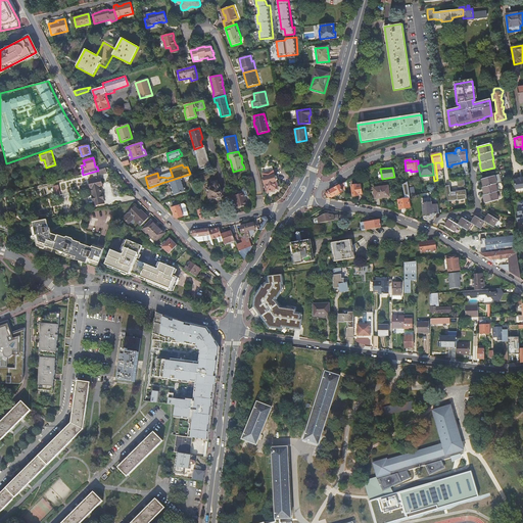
[(264,179),(268,192),(278,189),(276,181),(278,180),(277,176),(275,176),(264,179)]
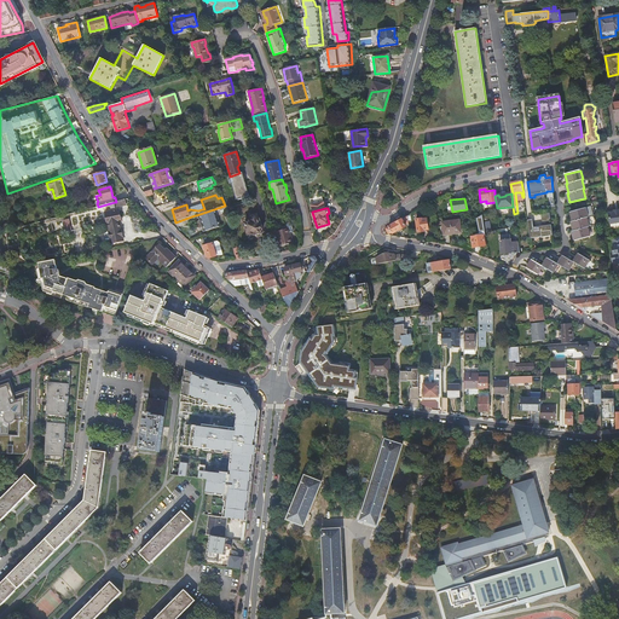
[(588,218),(584,208),(570,213),(572,221),(571,223),(573,231),(572,232),(574,241),(589,236),(586,227),(589,227),(586,218),(588,218)]
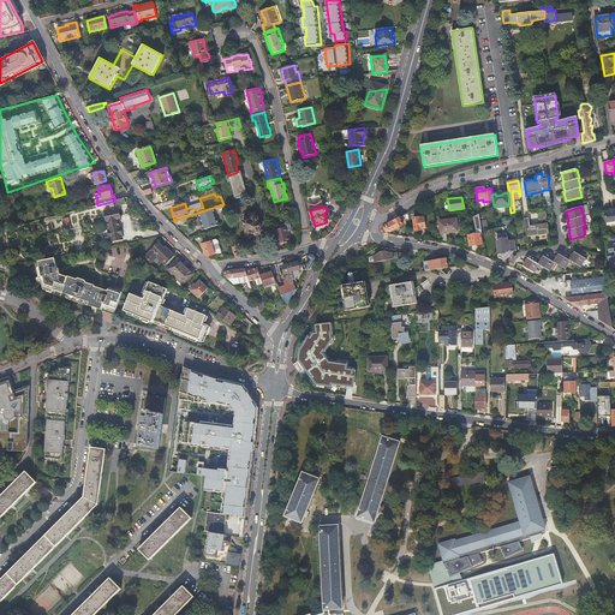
[(121,220),(119,208),(105,210),(111,242),(123,239),(119,220),(121,220)]
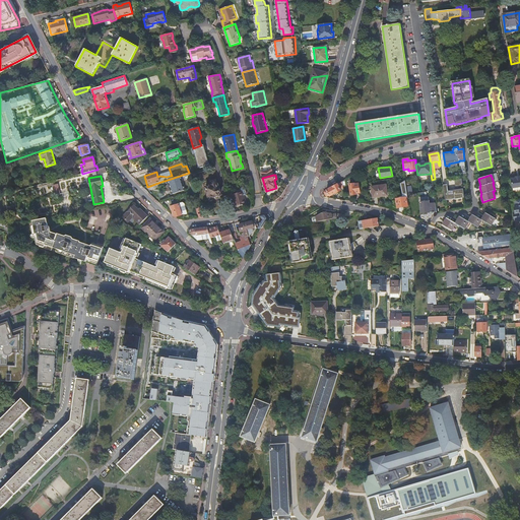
[(185,190),(180,176),(165,181),(167,186),(170,195),(185,190)]
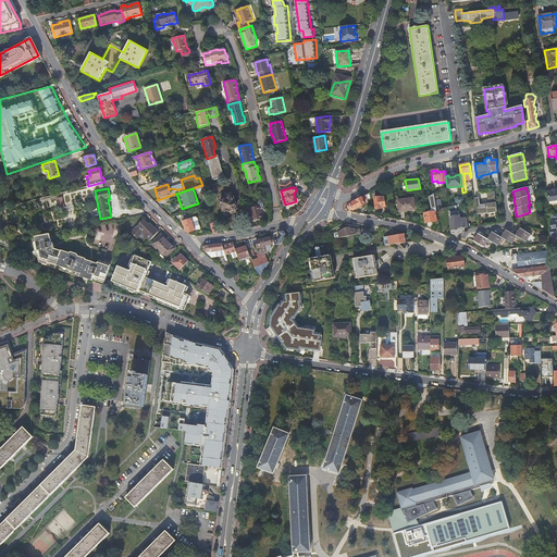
[(556,188),(547,189),(547,190),(548,199),(548,201),(556,200),(556,188)]
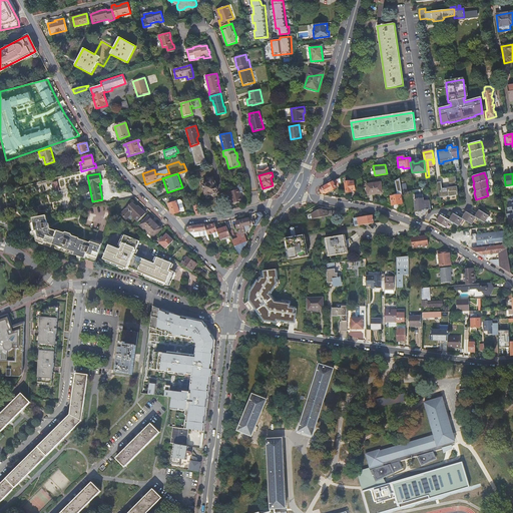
[(450,185),(457,184),(456,176),(449,177),(450,185)]
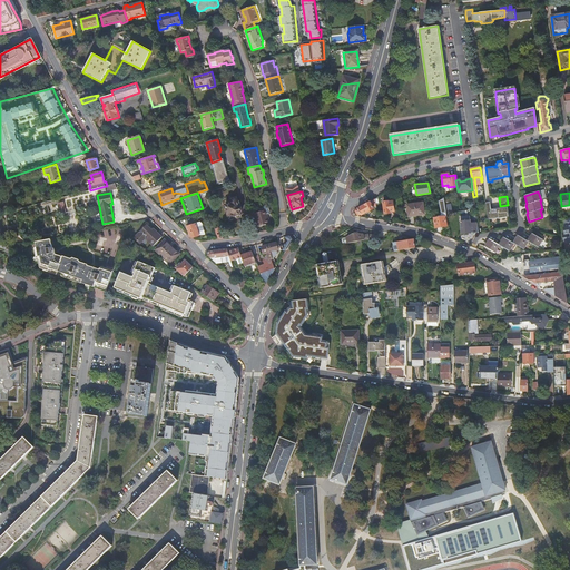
[(237,197),(231,199),(232,204),(225,206),(228,217),(236,215),(236,218),(242,217),(241,215),(242,214),(237,197)]
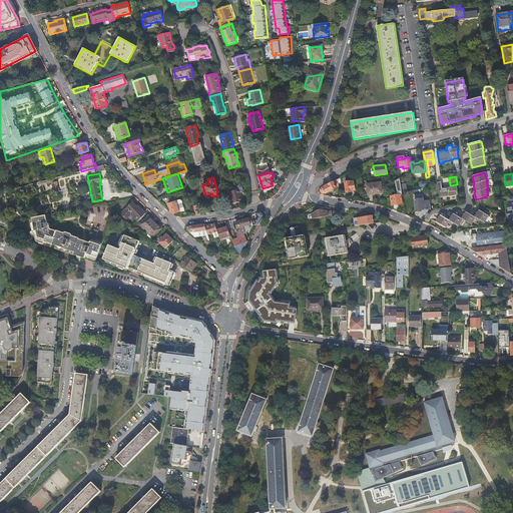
[(403,196),(402,195),(400,178),(395,181),(397,194),(397,195),(394,196),(391,196),(392,205),(402,204),(401,196),(403,196)]
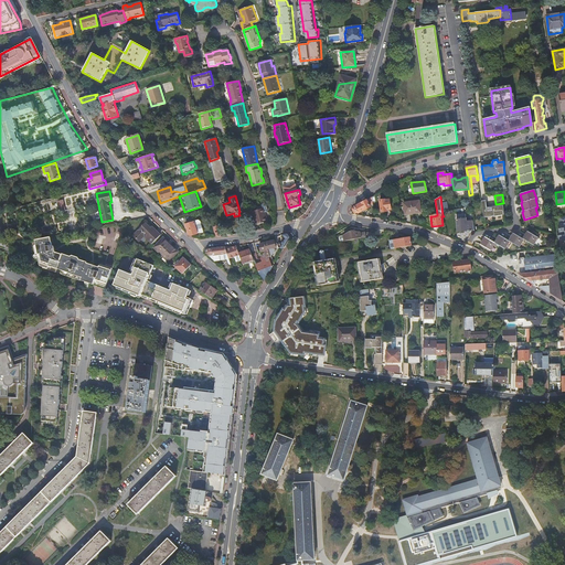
[(372,198),(352,209),(354,214),(358,213),(359,213),(365,210),(365,211),(371,208),(370,204),(373,202),(372,198)]
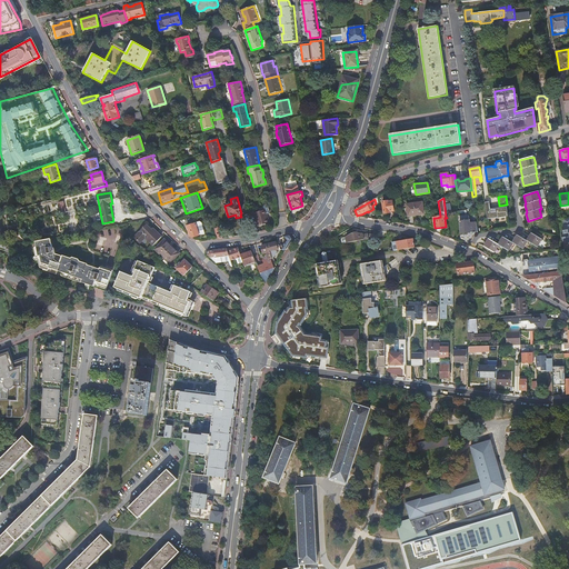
[(388,201),(382,202),(385,215),(390,213),(390,212),(393,211),(392,202),(388,202),(388,201)]
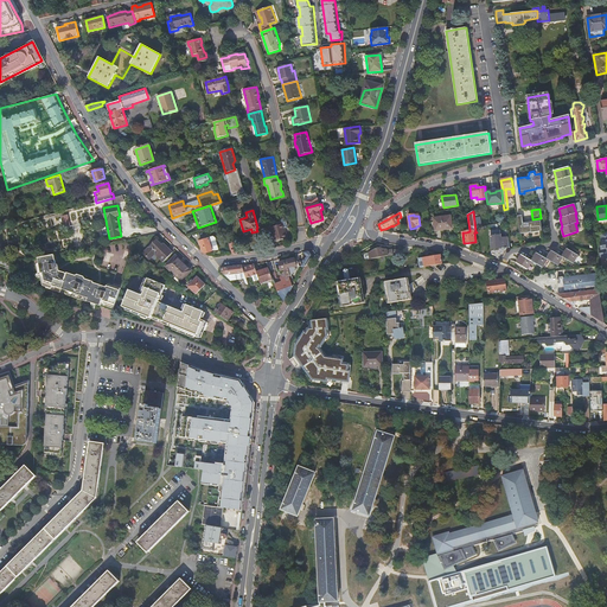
[(521,235),(543,231),(541,221),(524,223),(523,216),(518,217),(518,216),(517,216),(521,235)]
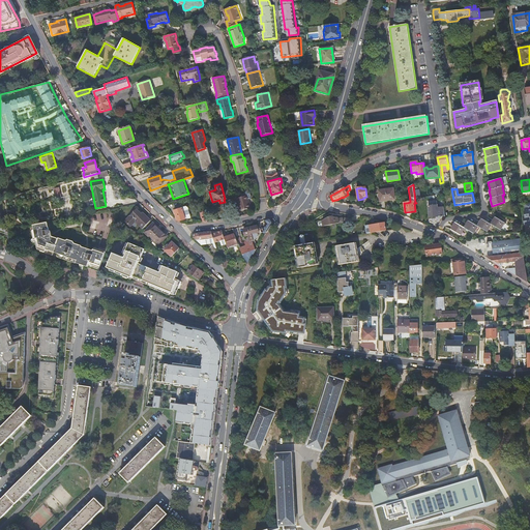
[(387,189),(379,190),(380,202),(395,200),(393,190),(387,192),(387,189)]
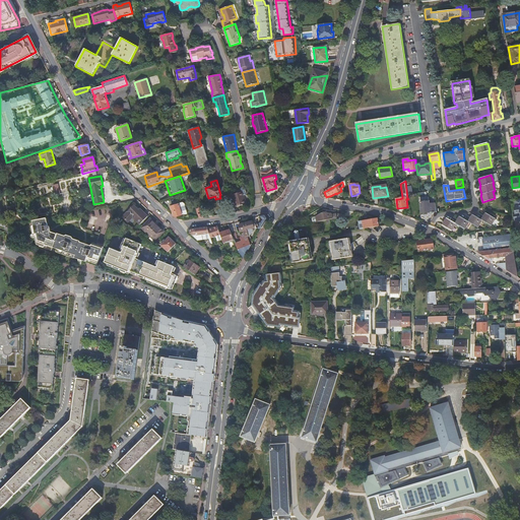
[(232,191),(228,192),(230,199),(234,198),(236,207),(247,205),(245,200),(244,201),(243,197),(242,193),(233,195),(232,191)]
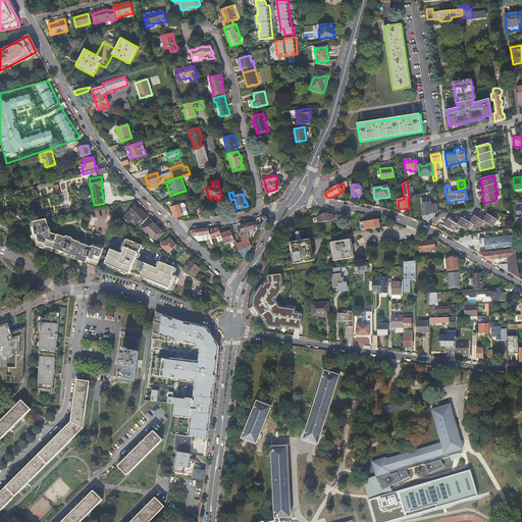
[(436,214),(435,209),(437,208),(437,205),(434,205),(433,205),(430,205),(430,198),(421,199),(422,215),(431,214),(435,216),(436,214)]
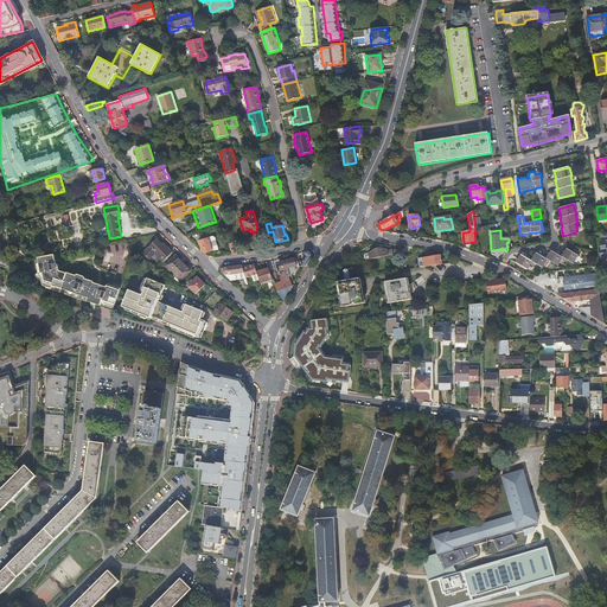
[(199,242),(203,253),(206,254),(212,251),(215,250),(215,251),(218,249),(217,246),(216,246),(215,241),(216,241),(215,238),(212,236),(210,237),(210,238),(210,240),(209,240),(209,238),(199,242)]
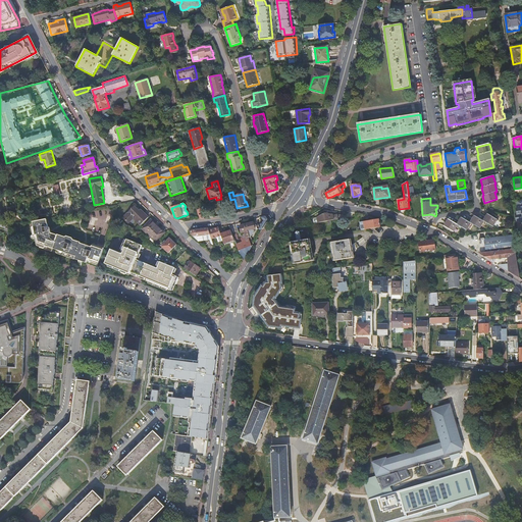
[(205,218),(214,217),(212,212),(207,214),(205,207),(202,208),(204,214),(205,218)]
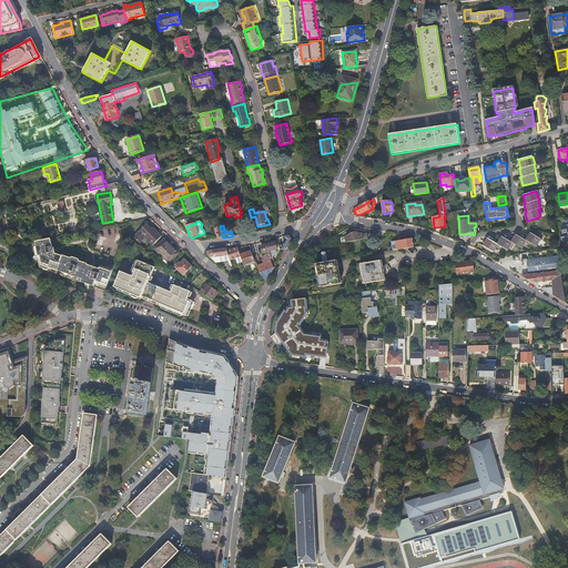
[(155,243),(161,236),(153,229),(151,232),(145,226),(134,237),(140,243),(145,237),(153,245),(155,243)]
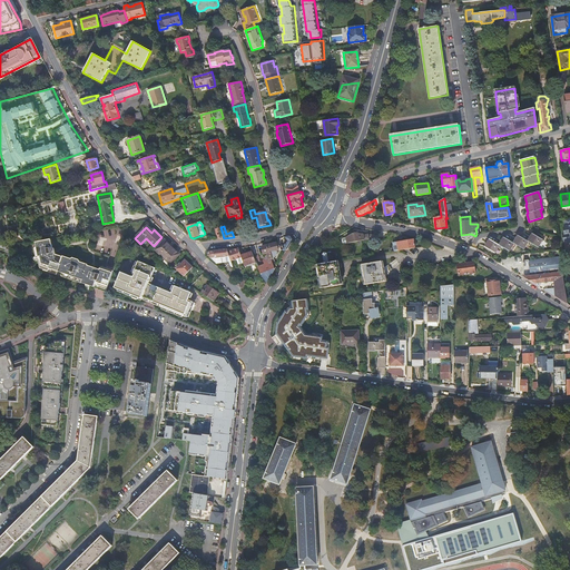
[(219,239),(224,238),(223,234),(220,227),(218,228),(215,229),(217,236),(218,235),(219,239)]
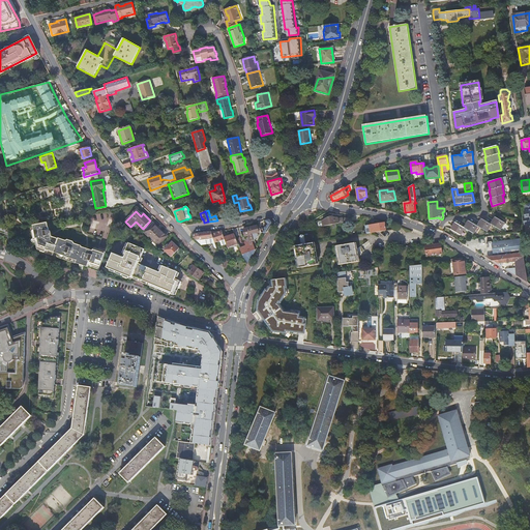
[(323,227),(335,225),(344,223),(343,218),(337,219),(337,217),(331,216),(331,217),(329,218),(329,217),(323,221),(323,222),(319,222),(318,223),(319,227),(323,227)]
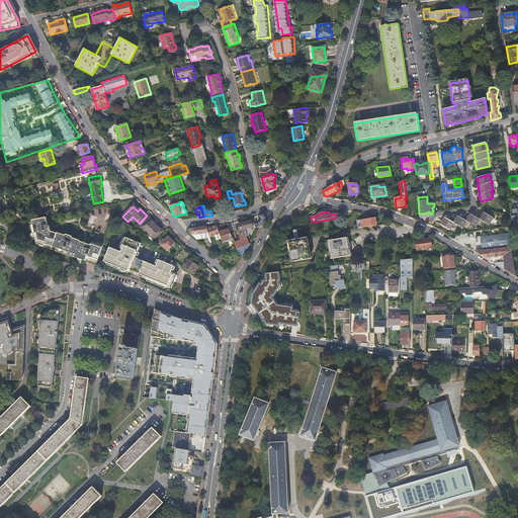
[(453,224),(445,219),(440,226),(450,231),(454,225),(463,230),(467,222),(477,227),(481,220),(489,225),(493,218),(484,212),(480,220),(470,214),(466,222),(458,217),(453,224)]
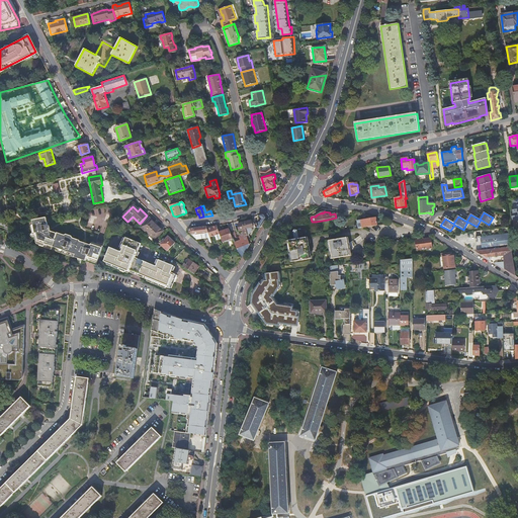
[(262,220),(261,221),(257,228),(259,230),(266,218),(264,214),(259,216),(262,220)]
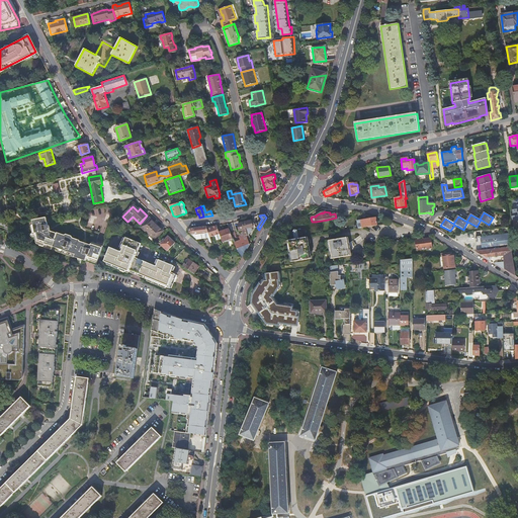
[(48,230),(46,218),(31,221),(33,235),(35,235),(38,246),(97,265),(103,247),(92,243),(91,246),(48,230)]
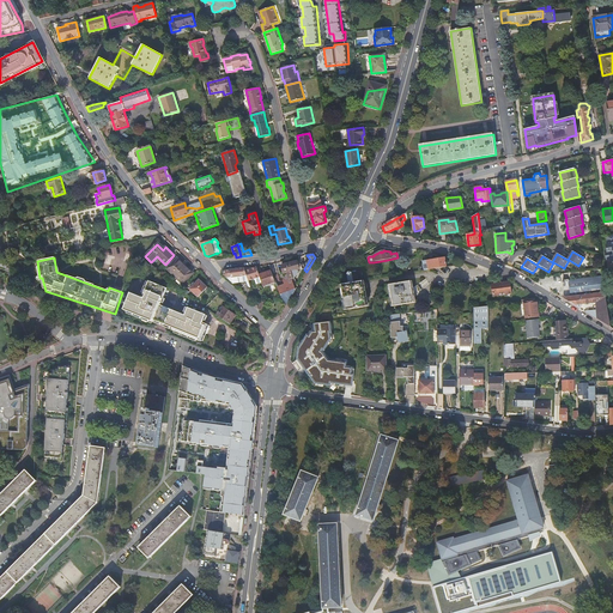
[(188,277),(192,273),(177,259),(171,265),(168,269),(176,277),(174,279),(180,286),(188,277)]
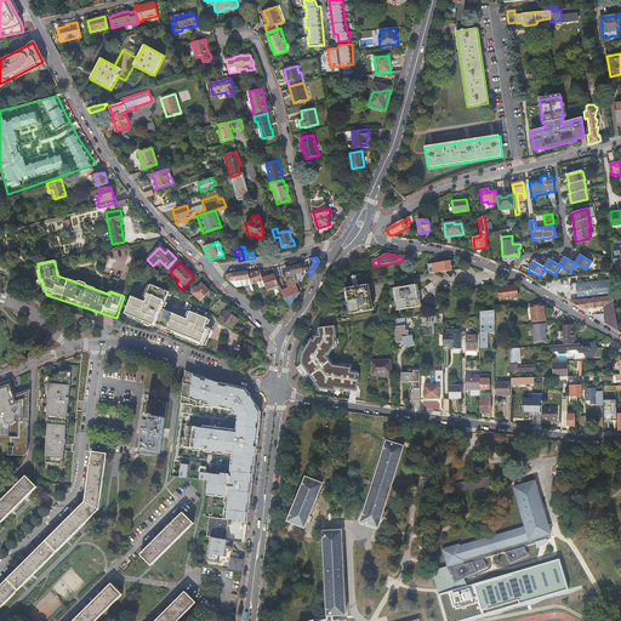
[(428,265),(429,274),(453,271),(450,262),(439,263),(428,265)]
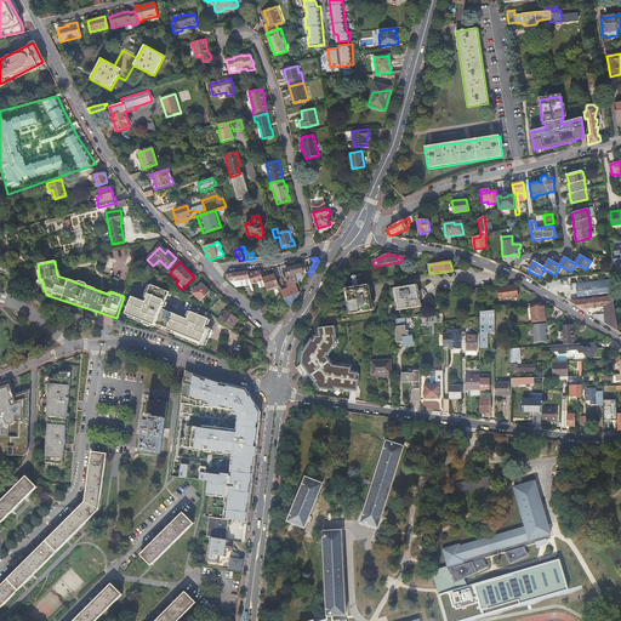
[(291,277),(292,277),(292,275),(303,273),(301,265),(285,269),(286,277),(289,277),(289,279),(291,279),(291,277)]
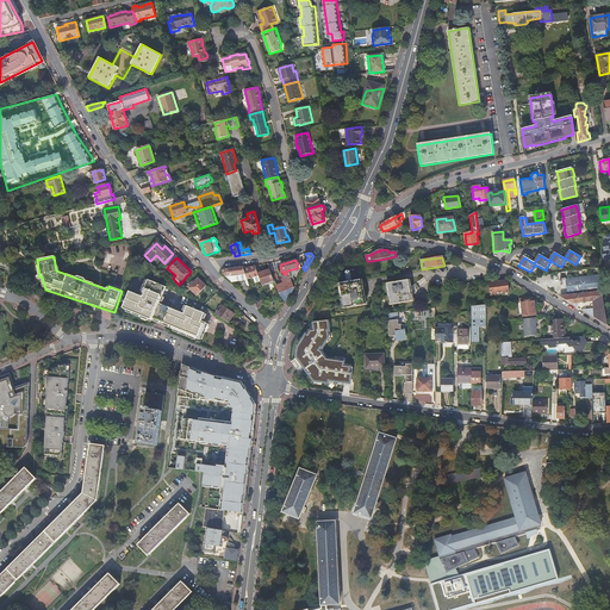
[(248,280),(259,275),(259,273),(257,272),(255,266),(244,269),(248,280)]
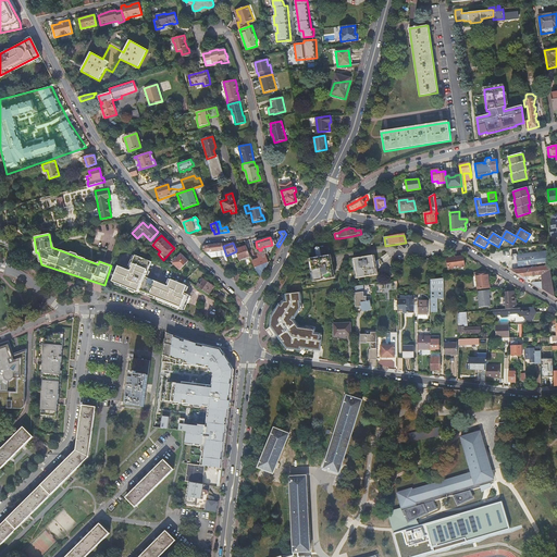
[(223,246),(222,244),(205,246),(203,249),(210,257),(214,252),(218,256),(223,255),(224,258),(225,258),(226,258),(226,257),(226,256),(223,246)]
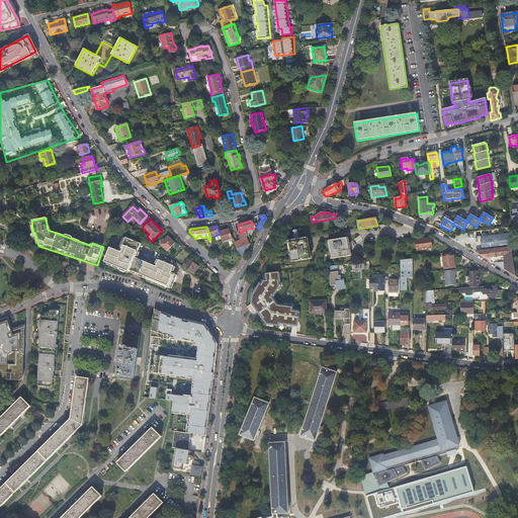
[(223,242),(233,239),(229,229),(224,231),(220,232),(220,234),(223,242)]
